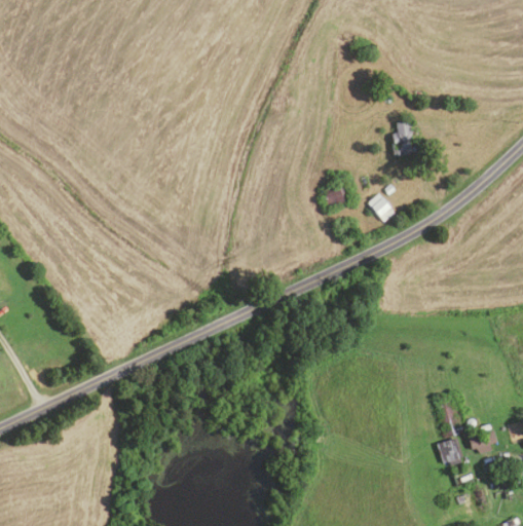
[(395,156),(393,135),(398,134),(397,123),(410,122),(411,130),(423,129),(424,143),(421,143),(422,154),(395,156)]
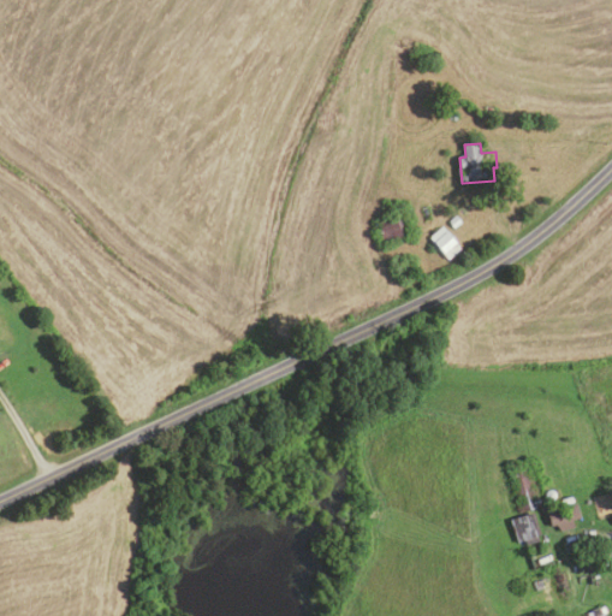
[(381,246),(374,221),(404,211),(413,235),(381,246)]
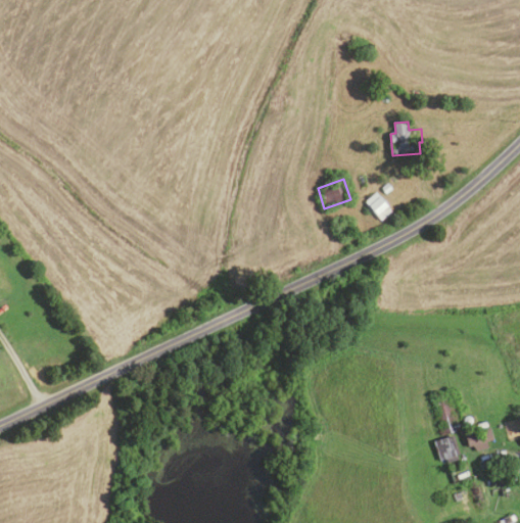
[(389,184),(392,189),(386,194),(382,189),(389,184)]
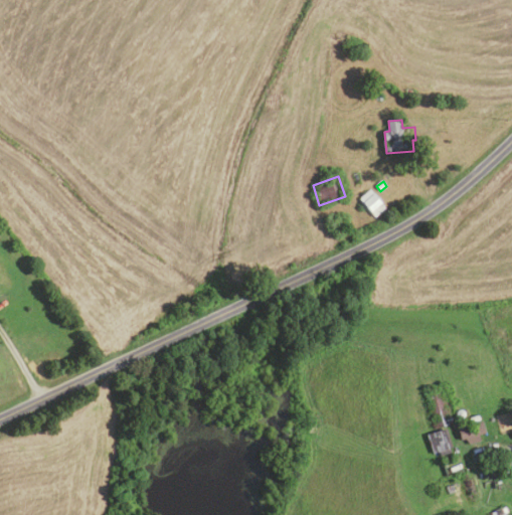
[(375,218),(359,199),(370,189),(386,208),(375,218)]
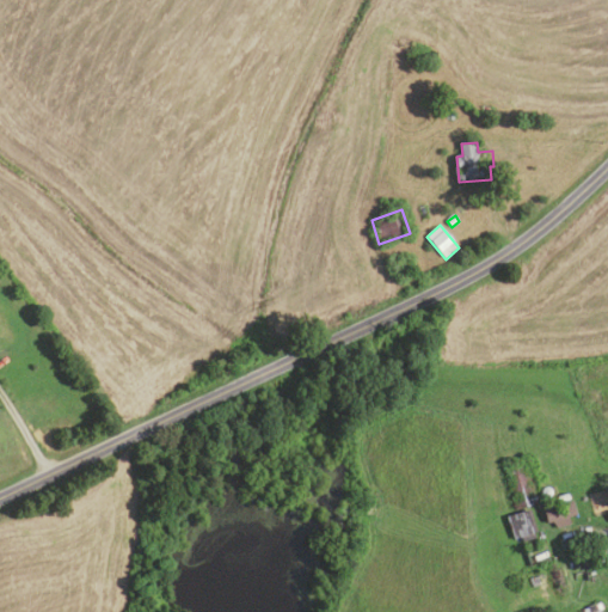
[(517,509),(504,466),(532,457),(545,500),(517,509)]
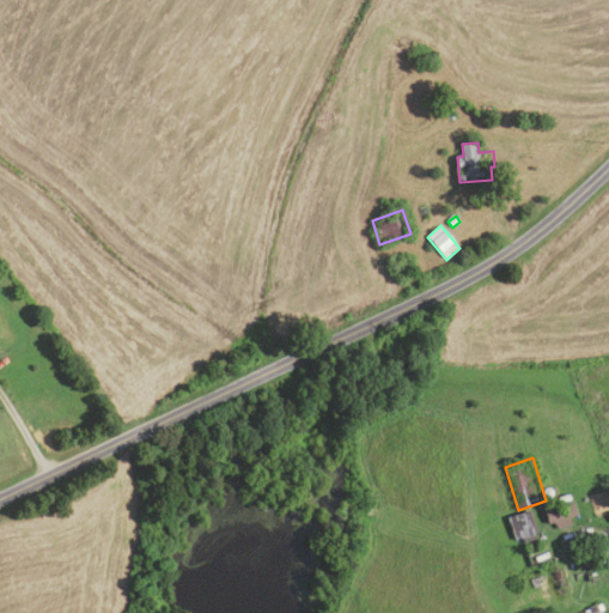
[(576,501),(579,514),(571,516),(573,525),(559,528),(558,521),(549,523),(544,509),(576,501)]
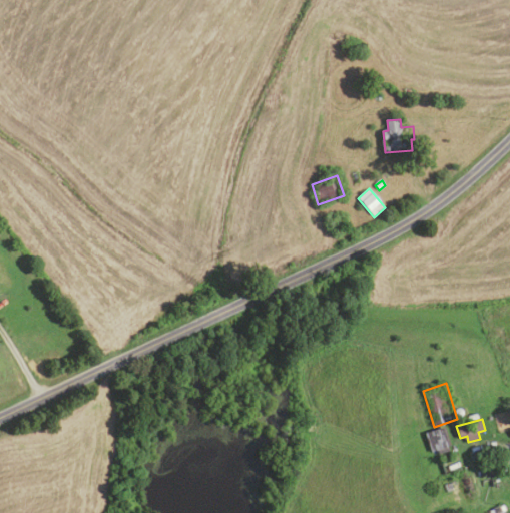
[(433,454),(426,433),(446,427),(453,448),(433,454)]
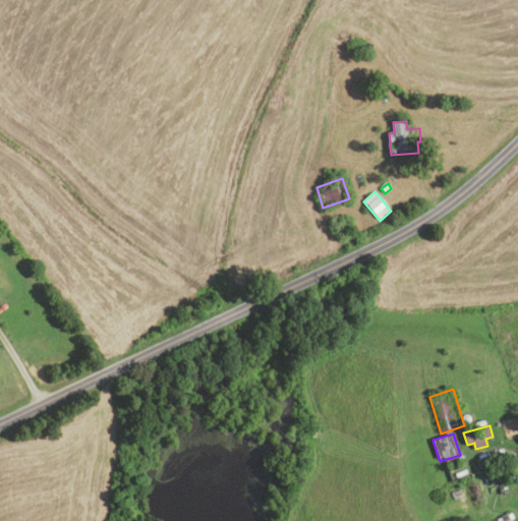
[(507,465),(497,468),(494,457),(504,454),(507,465)]
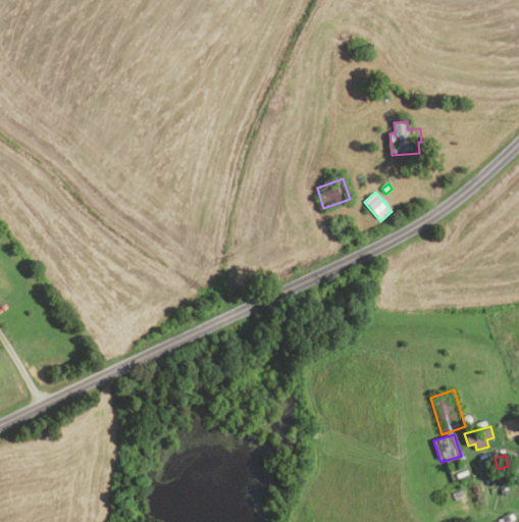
[(510,468),(514,482),(502,486),(497,472),(510,468)]
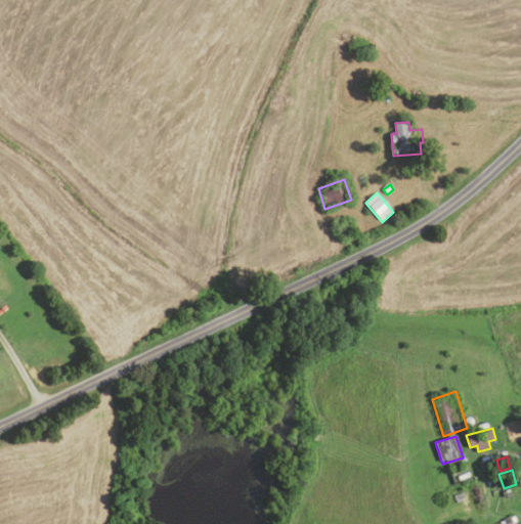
All buildings are outlined.
